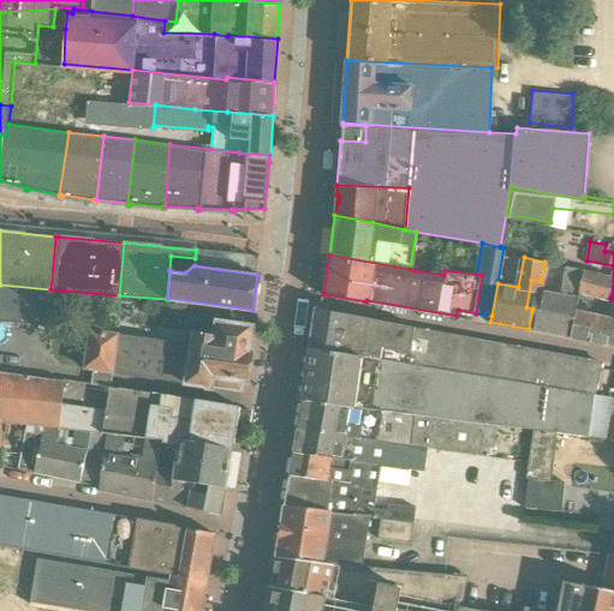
[(532,309),(529,329),(571,336),(574,312),(579,288),(582,269),(565,265),(559,294),(540,291),(541,281),(531,280),(526,307),(532,309)]
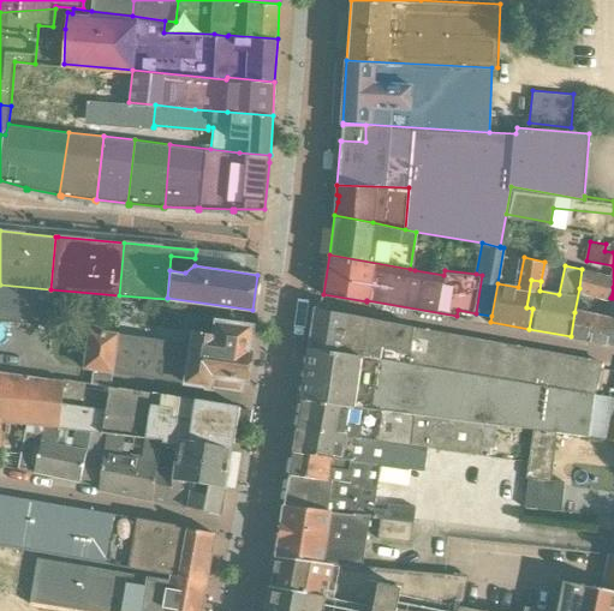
[(613,287),(613,277),(582,269),(579,288),(610,298),(613,287)]
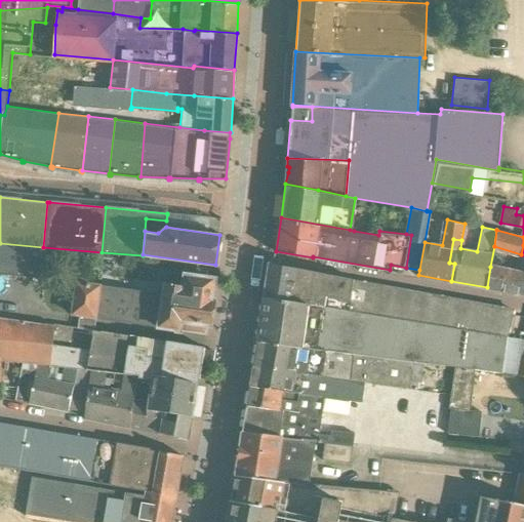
[(0,271),(40,275),(43,247),(0,243),(0,271)]
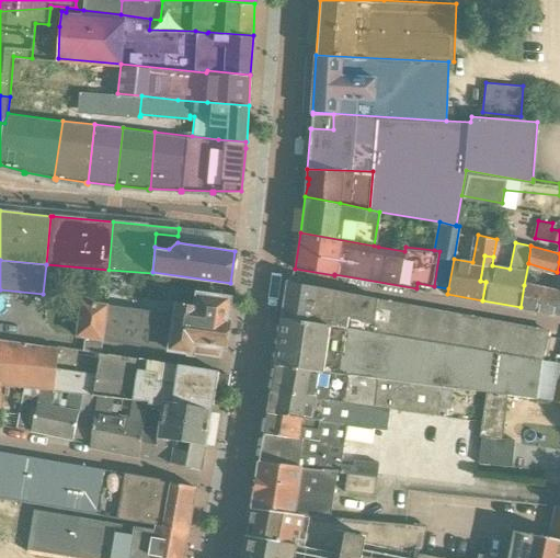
[(524,285),(521,307),(559,314),(559,272),(557,272),(552,289),(524,285)]
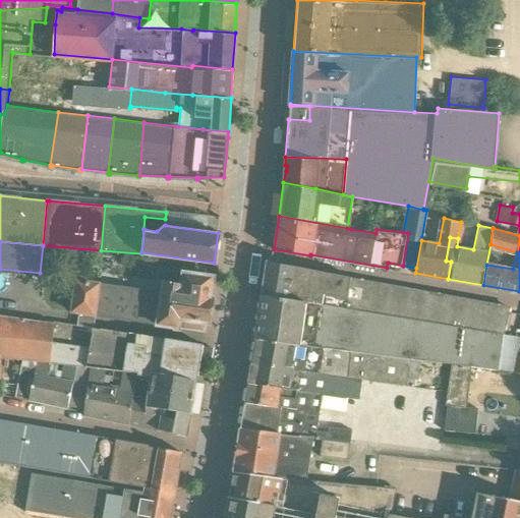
[(339,303),(503,334),(505,334),(509,307),(350,278),(350,276),(273,262),(267,261),(262,291),(268,292),(330,301),(339,303)]
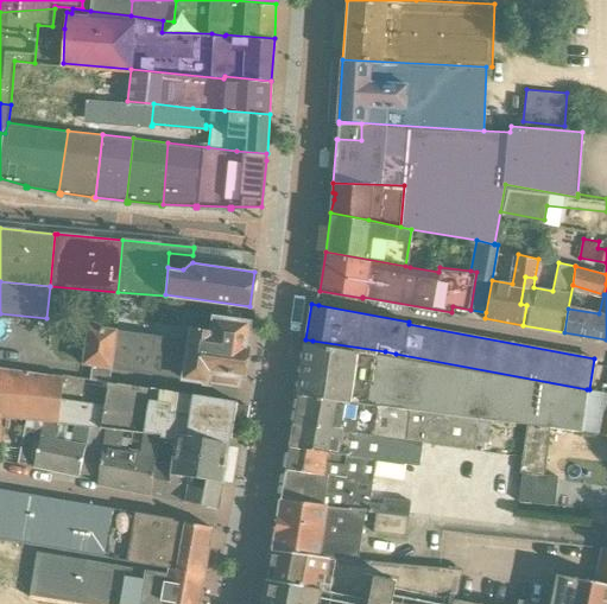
[(132,335),(88,328),(87,336),(83,363),(183,377),(183,379),(207,382),(207,381),(238,385),(239,375),(241,375),(244,356),(245,348),(244,348),(247,325),(207,318),(193,316),(185,318),(183,324),(179,342),(163,339),(132,335)]
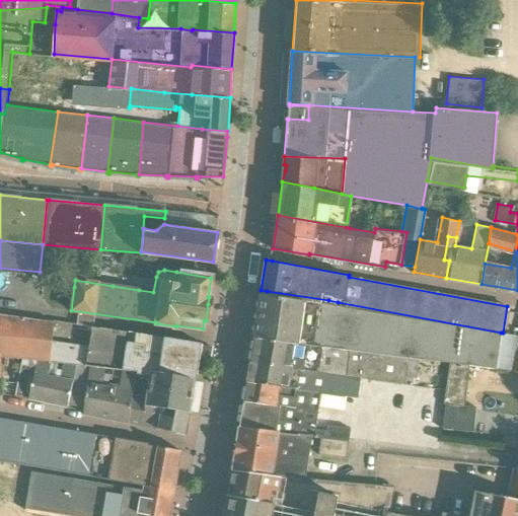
[(328,300),(267,291),(261,290),(254,337),(298,345),(298,342),(342,349),(343,346),(366,350),(419,357),(449,361),(470,364),(496,368),(501,333),(338,302),(328,300)]
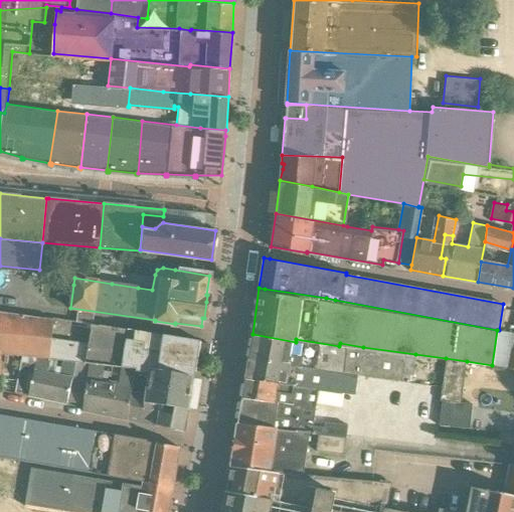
[(135,371),(141,372),(141,367),(194,375),(200,340),(99,323),(99,324),(91,323),(88,342),(51,336),(54,318),(0,308),(0,374),(2,353),(21,355),(34,355),(52,358),(74,361),(88,362),(108,365),(122,368),(135,370),(135,371)]
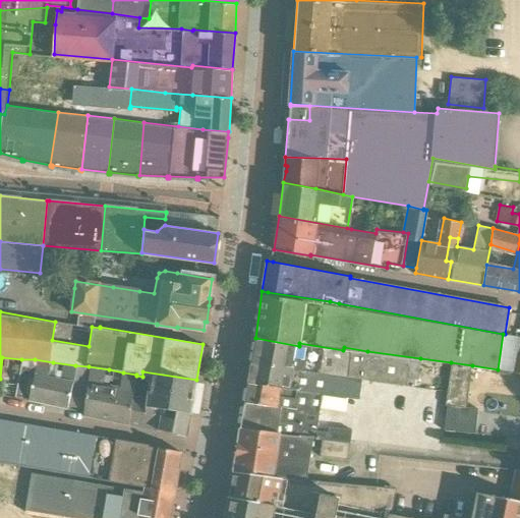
[(519,336),(511,369),(512,369),(511,371),(519,372),(519,336)]
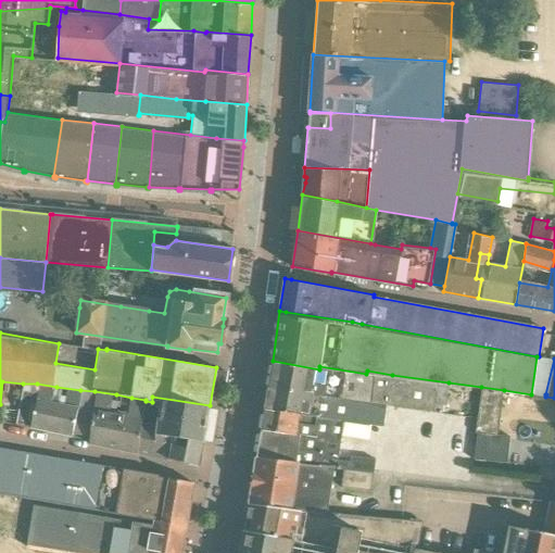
[(445,403),(449,382),(392,375),(367,371),(366,374),(319,366),(319,369),(273,361),(268,387),(386,404),(441,413),(442,403),(445,403)]
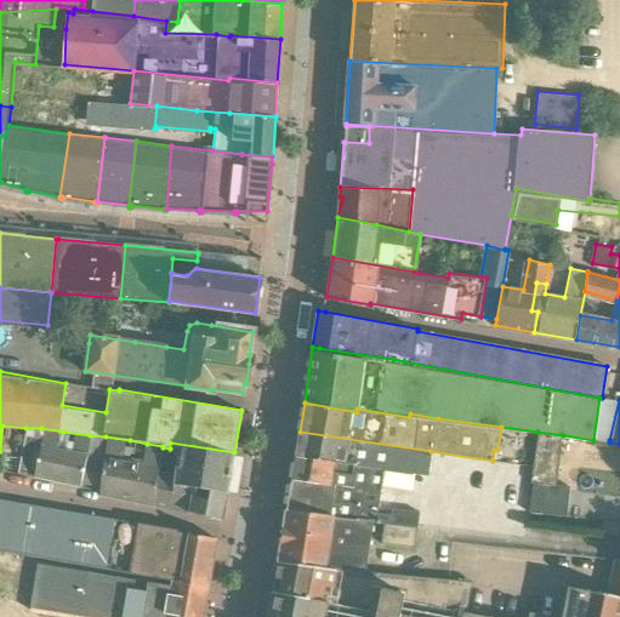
[(79,485),(79,483),(90,435),(63,432),(41,428),(41,435),(33,475),(79,485)]
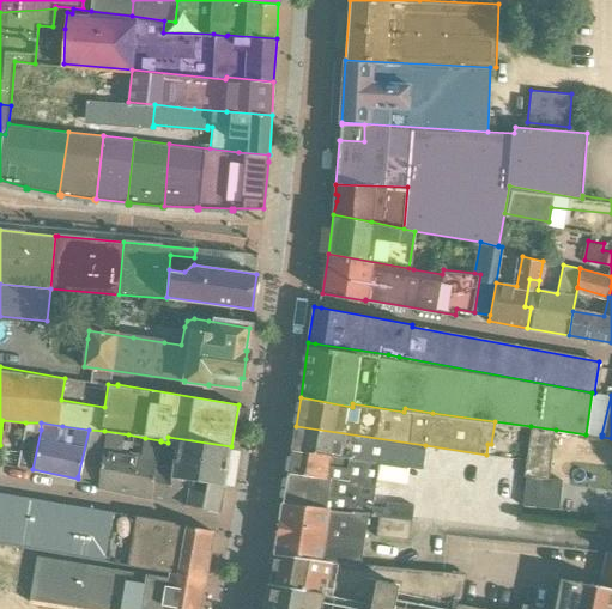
[(422,468),(425,445),(296,426),(291,450),(407,466),(422,468)]
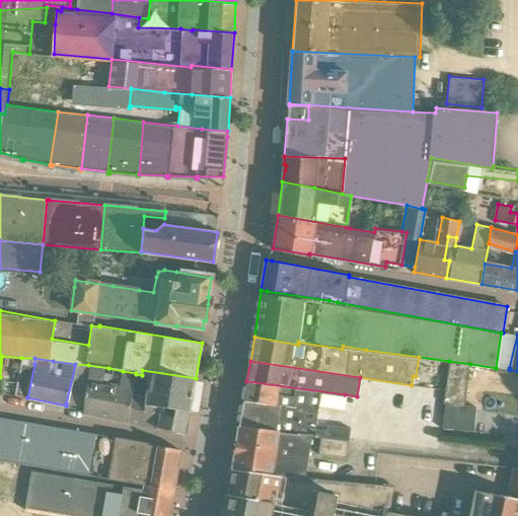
[(470,364),(449,361),(443,402),(444,402),(464,406),(465,393),(470,364)]
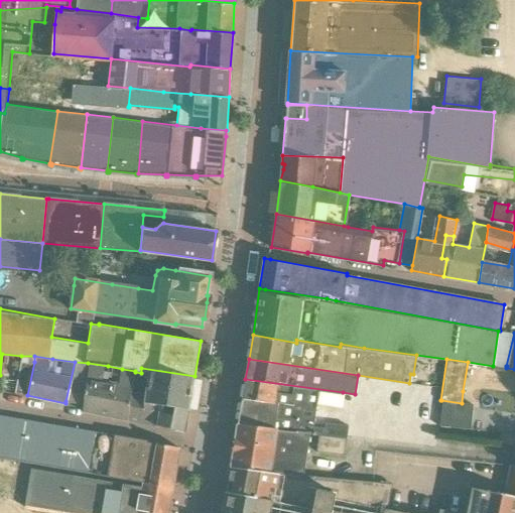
[(66,401),(83,403),(88,363),(75,362),(66,401)]
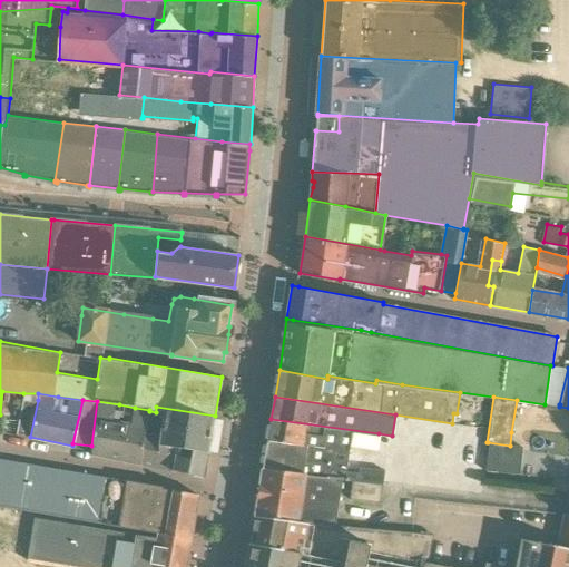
[(89,452),(121,459),(128,427),(113,424),(115,411),(118,411),(119,404),(97,401),(91,446),(89,452)]
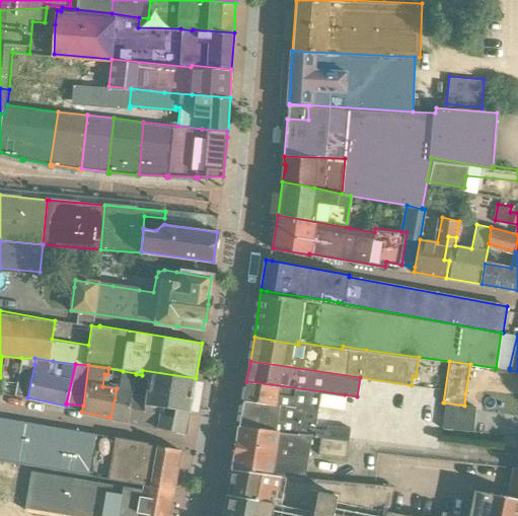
[(148,398),(161,407),(190,413),(196,378),(142,370),(142,375),(141,376),(151,379),(148,398)]
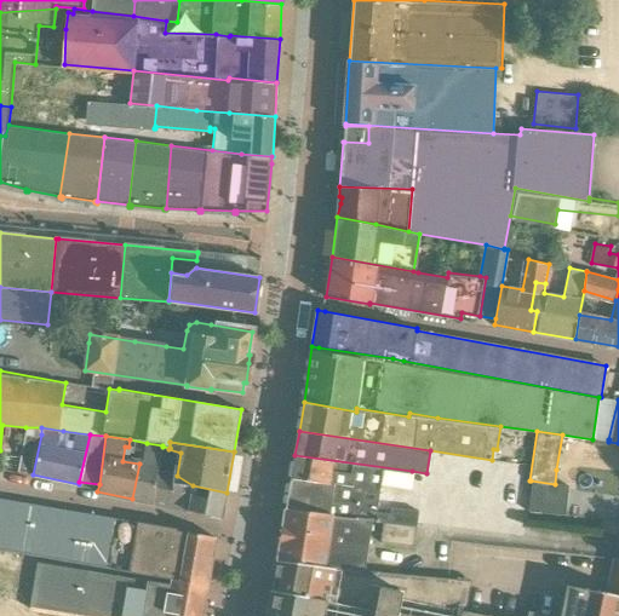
[(159,473),(162,447),(162,445),(147,443),(143,465),(139,464),(132,499),(155,504),(159,473)]
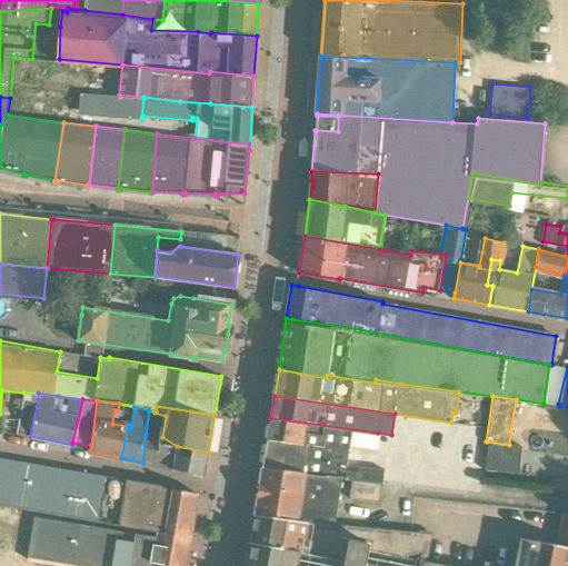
[(376,446),(378,433),(270,418),(261,467),(326,476),(327,474),(341,476),(344,476),(344,478),(351,479),(381,484),(384,468),(359,465),(358,470),(346,469),(349,443),(376,446)]
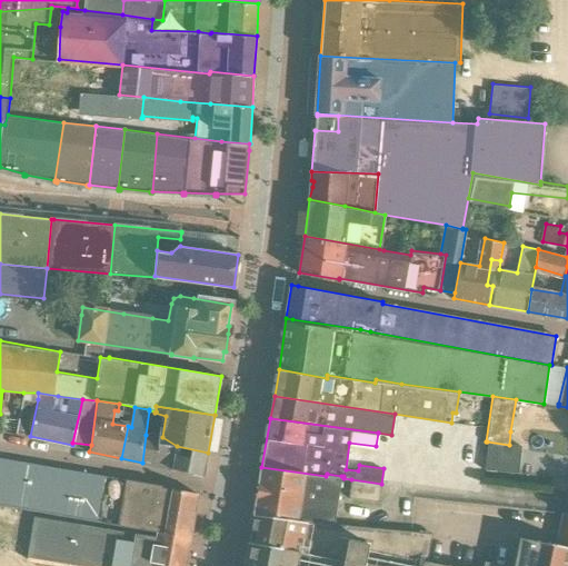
[(162,437),(146,435),(142,463),(163,467),(166,457),(176,459),(177,446),(162,437)]
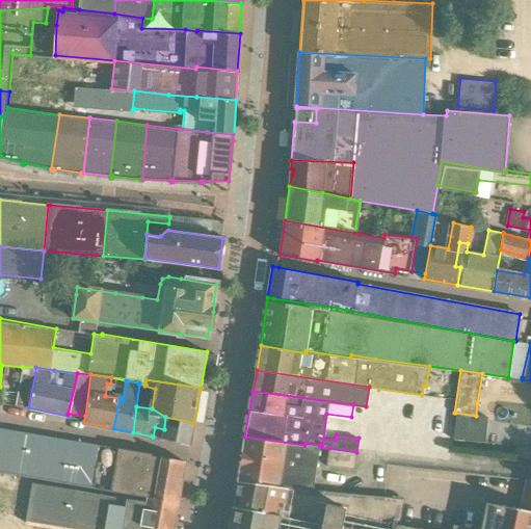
[(486,415),(476,414),(476,416),(455,413),(454,421),(453,438),(483,441),(486,415)]
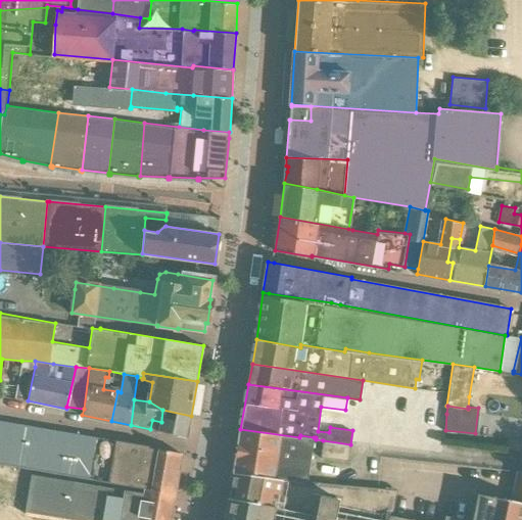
[(187,437),(190,421),(191,416),(162,410),(161,422),(152,420),(150,429),(187,437)]
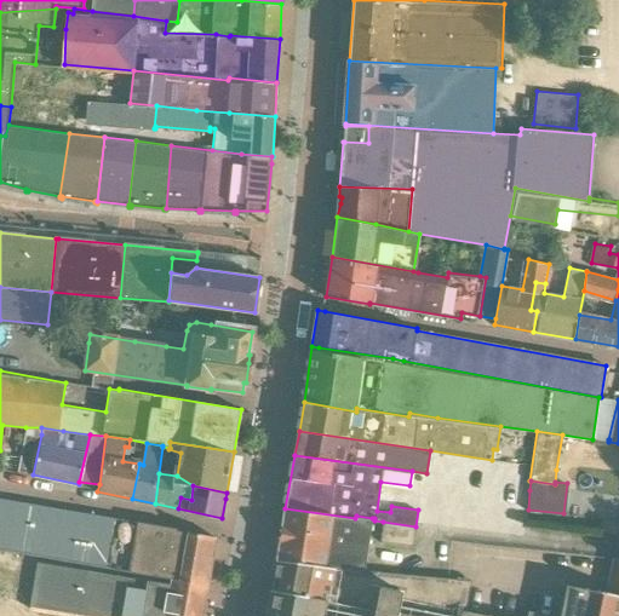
[(0,548),(172,580),(207,586),(217,536),(177,529),(177,528),(0,496),(0,548)]
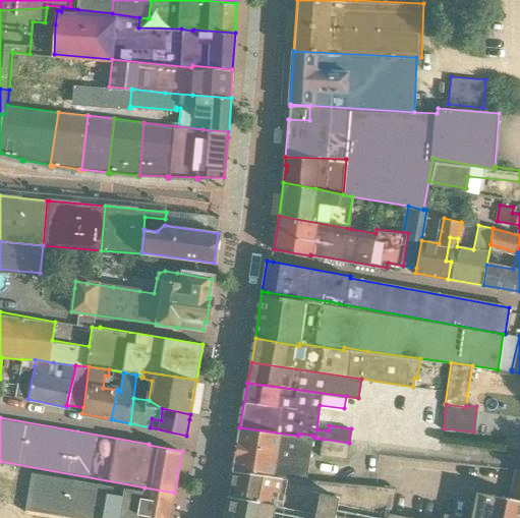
[(312,436),(299,434),(298,436),(239,427),(233,471),(294,478),(294,476),(306,478),(312,436)]
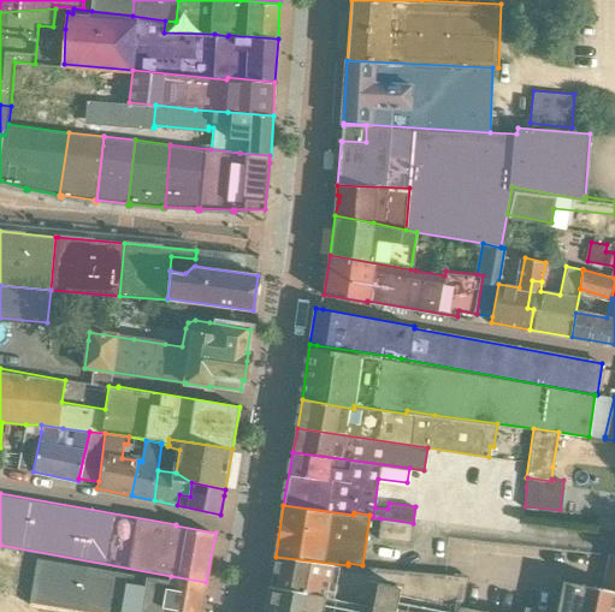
[(413,523),(380,518),(378,538),(411,541),(413,526),(413,523)]
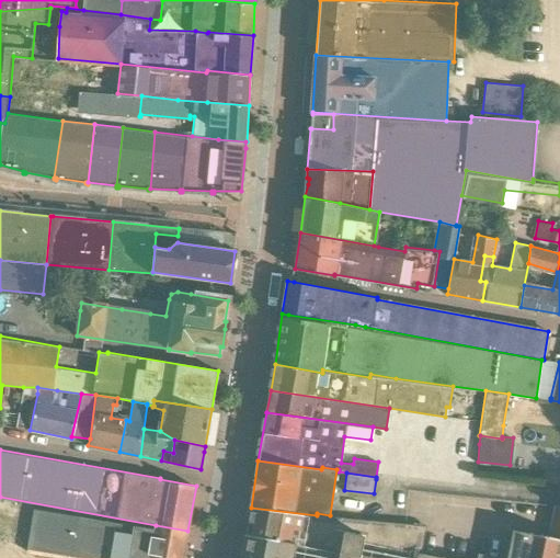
[(419,557),(420,553),(425,527),(426,524),(330,515),(317,513),(317,515),(251,508),(240,557),(419,557)]
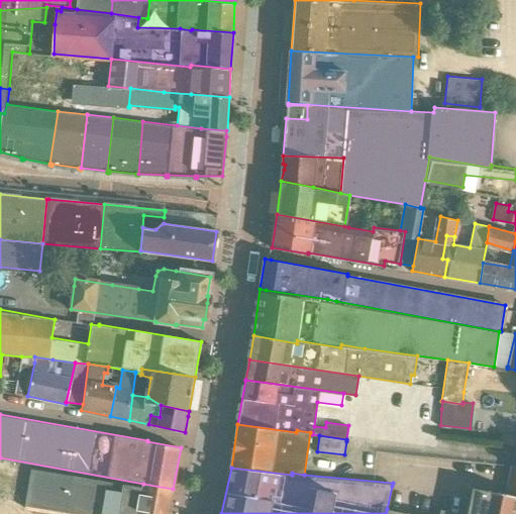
[(63,513),(168,513),(173,489),(143,484),(142,489),(31,469),(25,507),(63,513)]
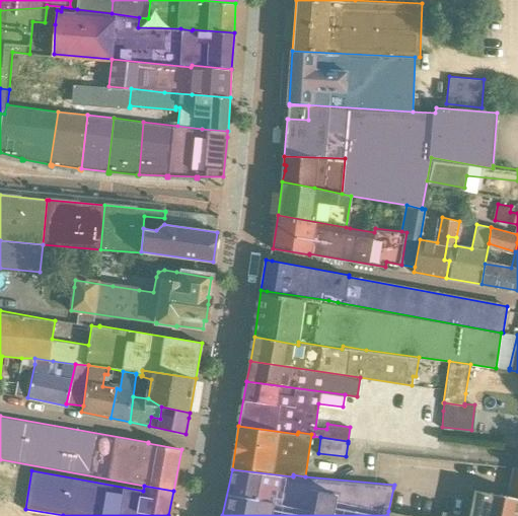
[(468,515),(413,515),(388,511),(387,515),(517,515),(517,498),(474,490),(468,515)]
